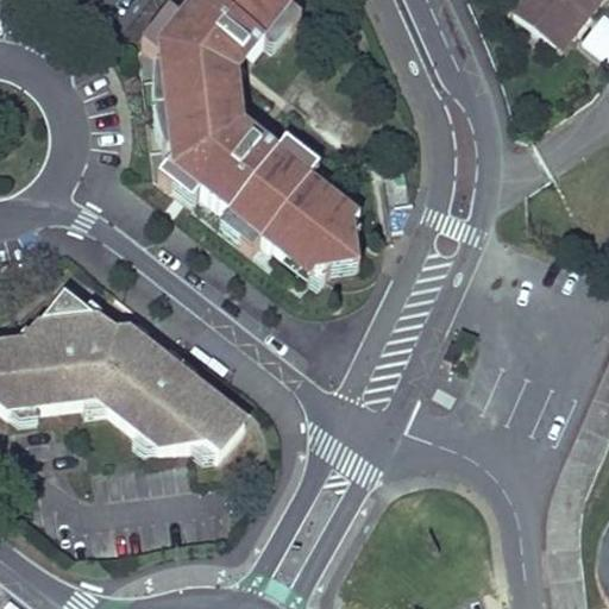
[(231,73),(237,64),(240,67),(246,60),(252,63),(262,50),(280,29),(288,36),(290,38),(300,25),(289,17),(301,0),(199,0),(200,0),(179,27),(162,49),(152,42),(150,39),(140,52),(156,64),(165,63),(167,75),(167,81),(162,81),(170,154),(176,152),(176,158),(177,170),(169,171),(157,186),(169,195),(170,194),(177,184),(199,201),(226,223),(248,239),(240,248),(238,250),(251,259),(259,249),(281,265),(287,258),(315,280),(353,231),(358,224),(309,186),(318,175),(306,164),(303,168),(296,176),(275,159),(263,149),(258,155),(250,149),(248,152),(239,145),(244,144),(243,133),(237,83),(236,73),(231,73)]
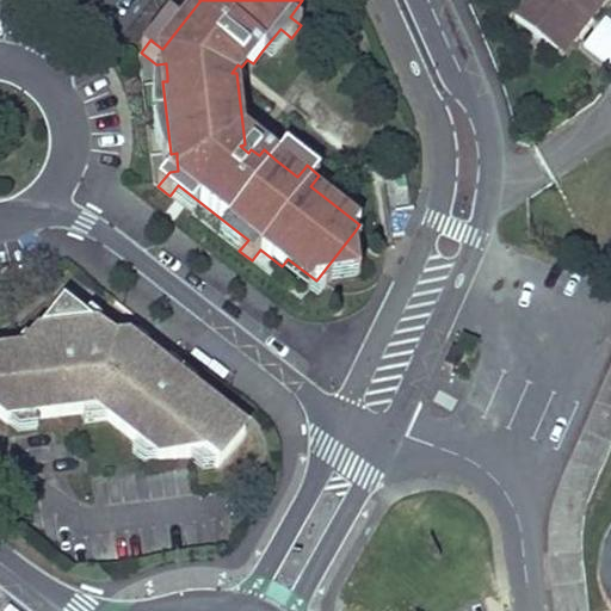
[(529,0),(517,0),(507,13),(514,19),(529,0)]
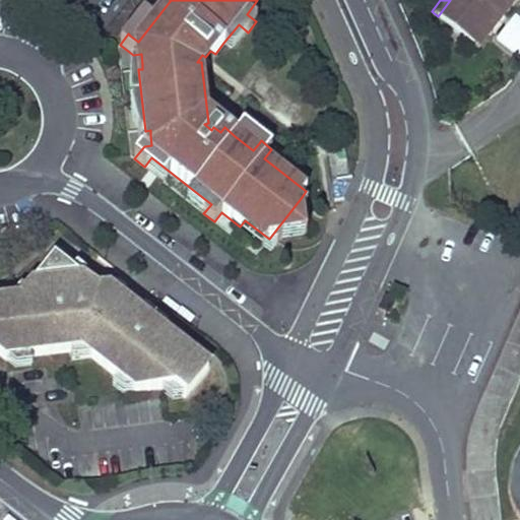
[(500,11),(508,0),(450,0),(438,16),(473,44),(489,25),(483,21),(494,7),(500,11)]
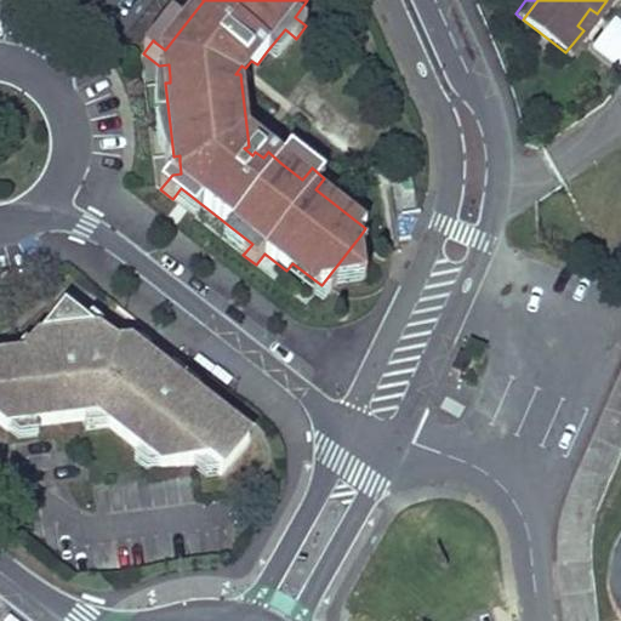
[(565,52),(573,58),(617,0),(607,0),(597,13),(590,9),(577,26),(584,30),(565,52)]
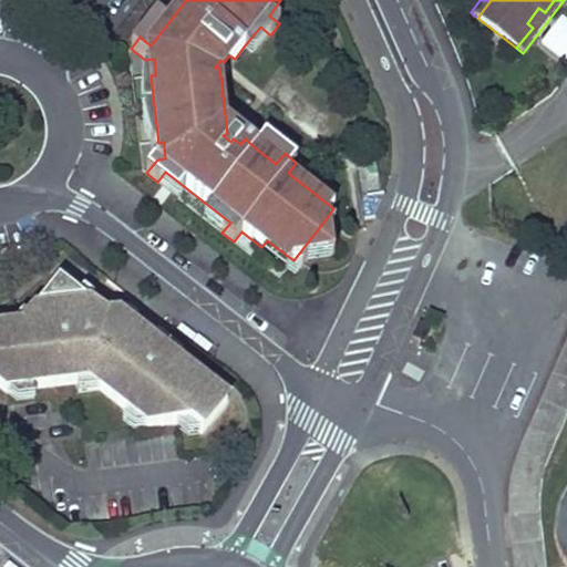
[(566,62),(566,61),(566,21),(562,18),(542,42),(566,62)]
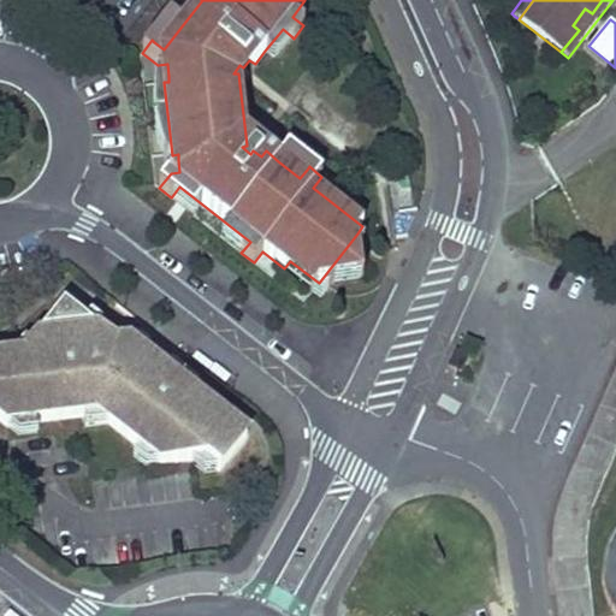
[(181,28),(171,21),(154,42),(164,49),(181,28)]
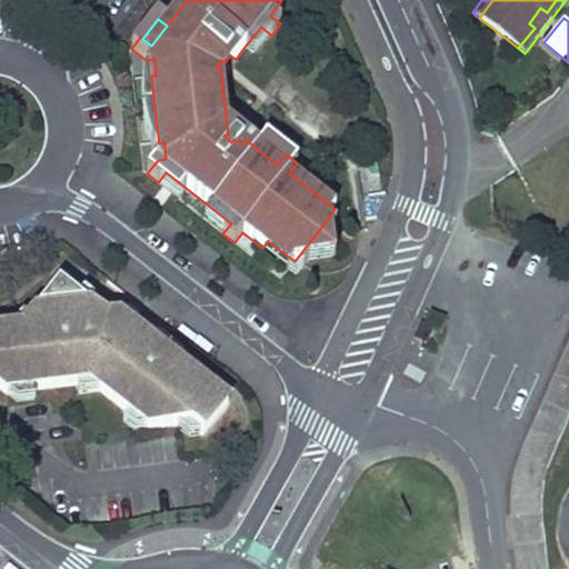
[(269,33),(261,27),(245,47),(252,53),(269,33)]
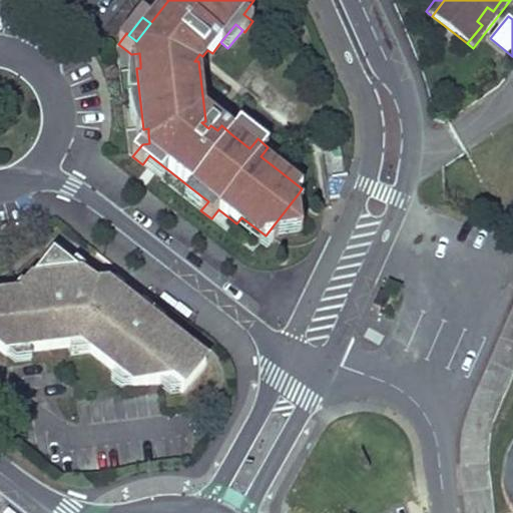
[(207,50),(202,56),(199,54),(194,61),(198,61),(199,70),(212,53),(207,50)]
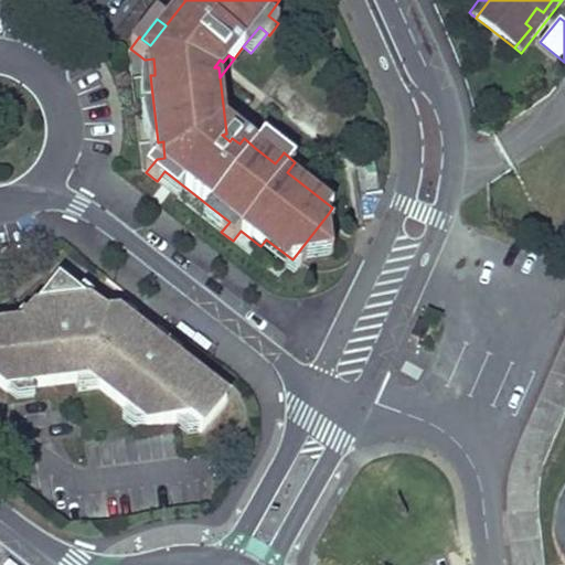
[(163,141),(158,142),(150,75),(155,75),(155,70),(142,71),(141,85),(141,106),(146,105),(146,109),(147,114),(141,115),(146,131),(151,149),(163,147),(163,141)]
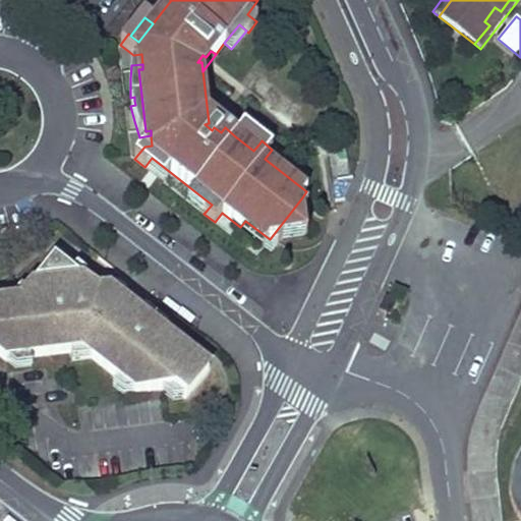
[(212,130),(214,127),(221,132),(225,127),(208,114),(209,123),(205,124),(212,130)]
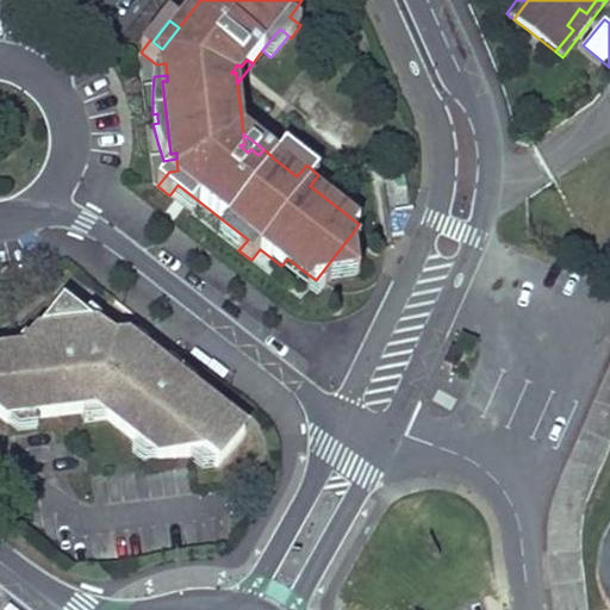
[(297,176),(304,168),(282,151),(275,160),(297,176)]
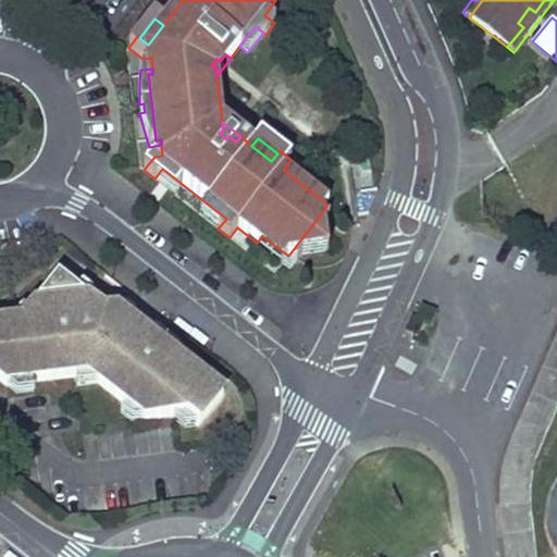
[(182,184),(162,169),(156,177),(175,193),(182,184)]
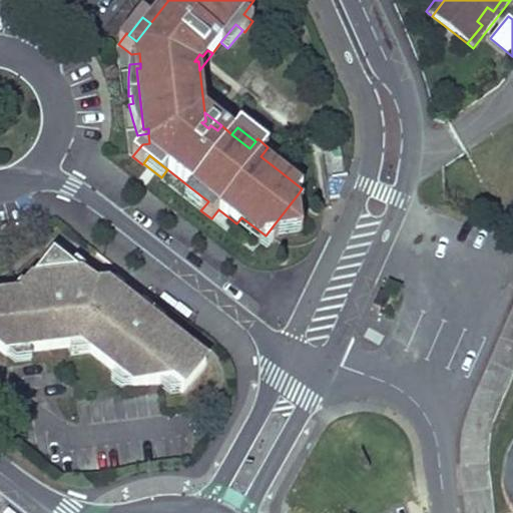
[(202,208),(208,201),(190,187),(184,194),(202,208)]
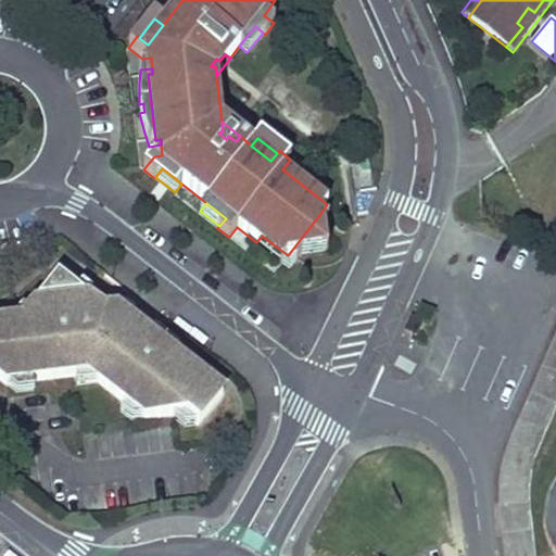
[(326,250),(323,211),(288,255),(281,262),(289,268),(301,253),(326,250)]
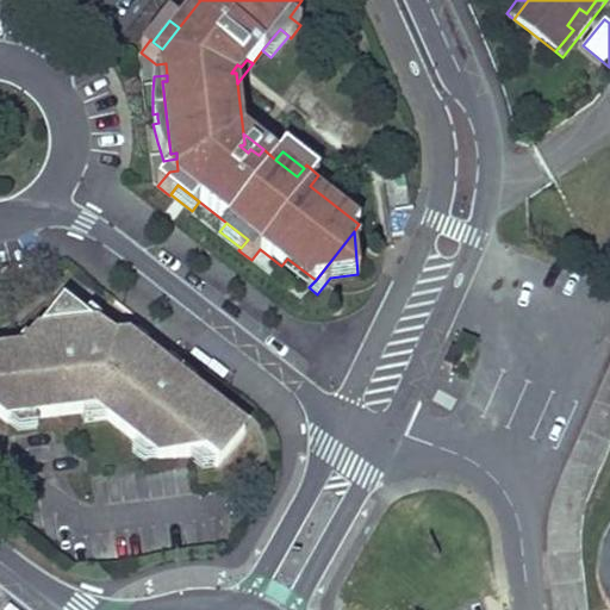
[(316,280),(287,259),(281,266),(309,287),(316,280)]
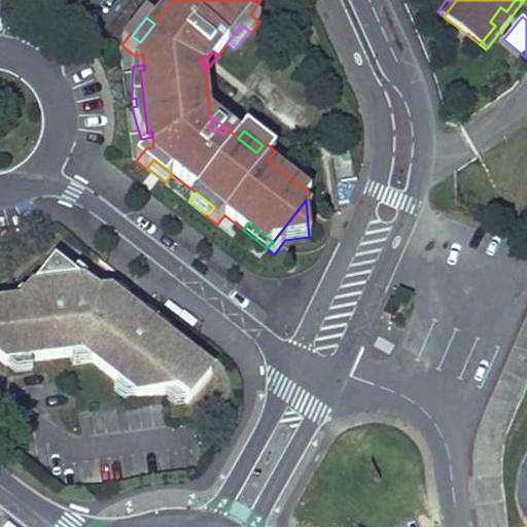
[(116,316),(125,306),(124,305),(113,296),(109,294),(97,295),(82,284),(72,276),(55,262),(27,296),(21,306),(9,307),(0,308),(0,360),(5,365),(7,365),(31,362),(71,357),(83,356),(93,363),(118,383),(136,396),(137,397),(163,394),(174,393),(186,402),(187,403),(211,374),(165,338),(141,319),(136,315),(129,325),(116,316)]
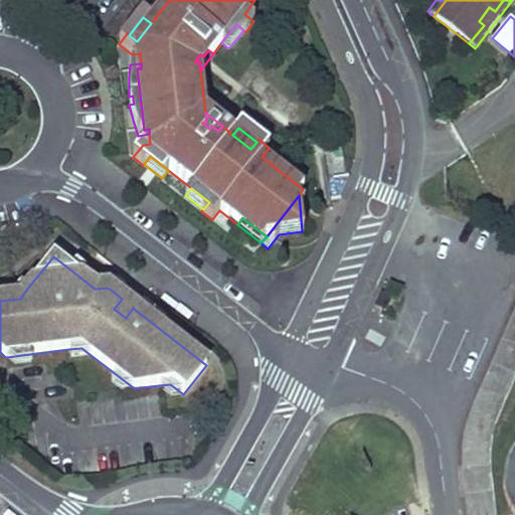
[(80,278),(86,272),(75,264),(70,270),(80,278)]
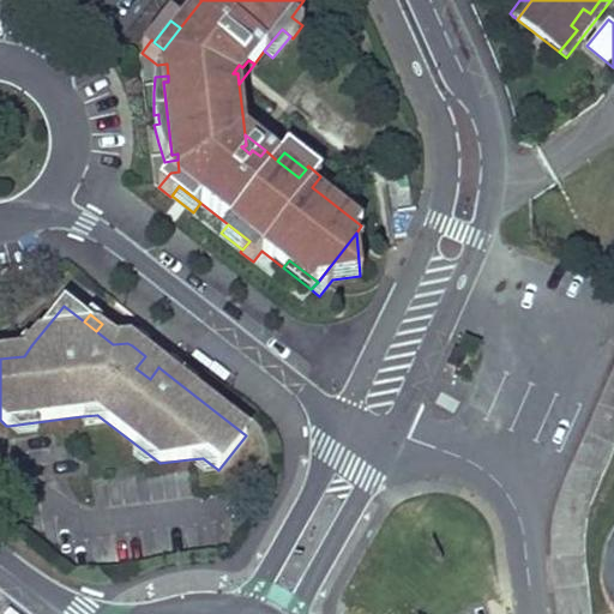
[(150,348),(138,338),(132,345),(144,355),(150,348)]
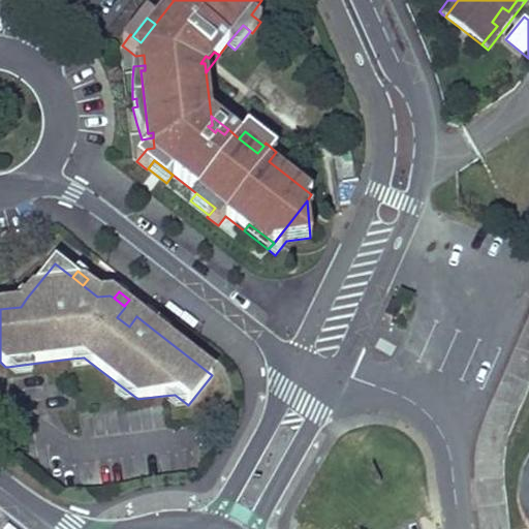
[(21,307),(27,298),(21,292),(9,308),(21,307)]
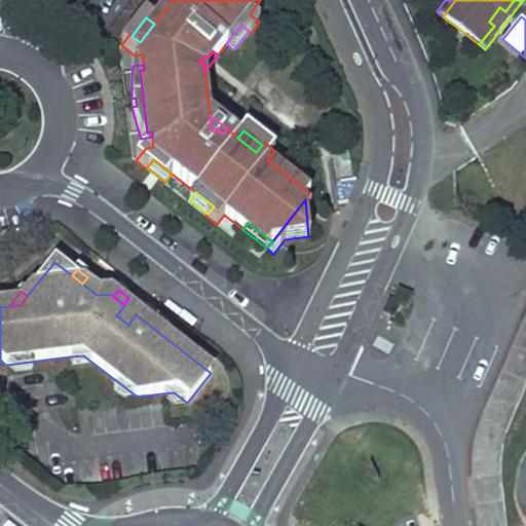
[(128,325),(136,314),(124,305),(116,315),(128,325)]
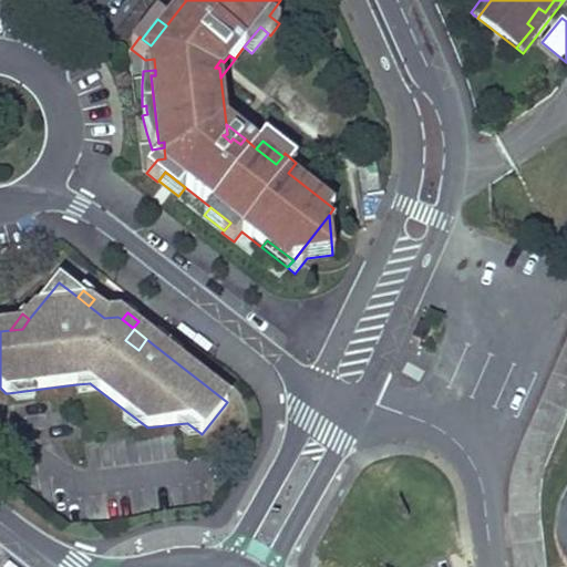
[(183,356),(157,336),(152,343),(177,363),(183,356)]
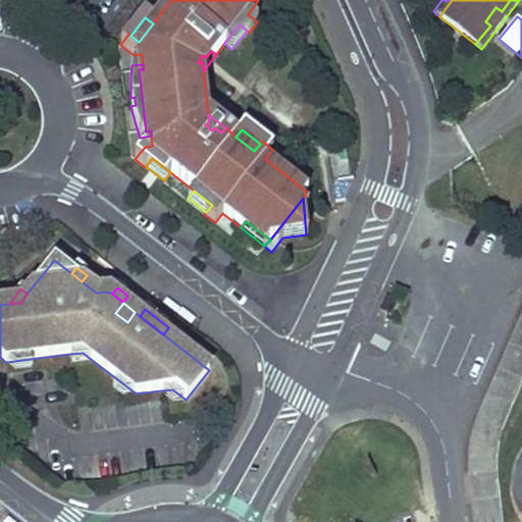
[(71,362),(92,360),(83,353),(70,354),(71,362)]
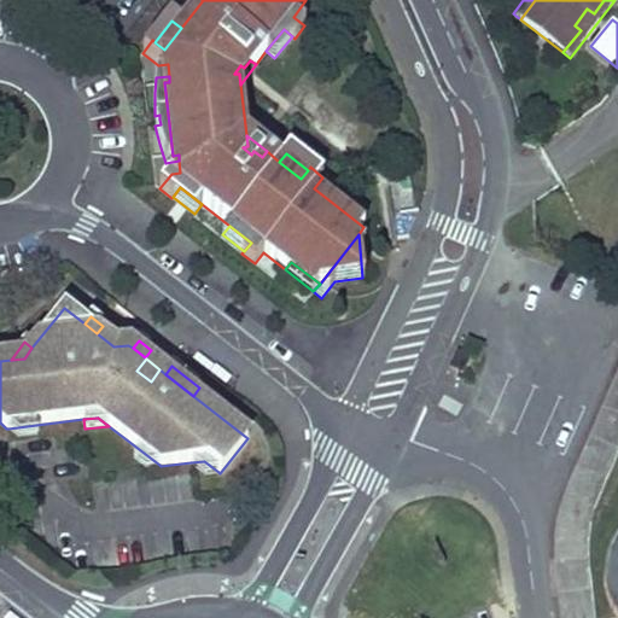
[(38,435),(36,425),(9,429),(19,437),(38,435)]
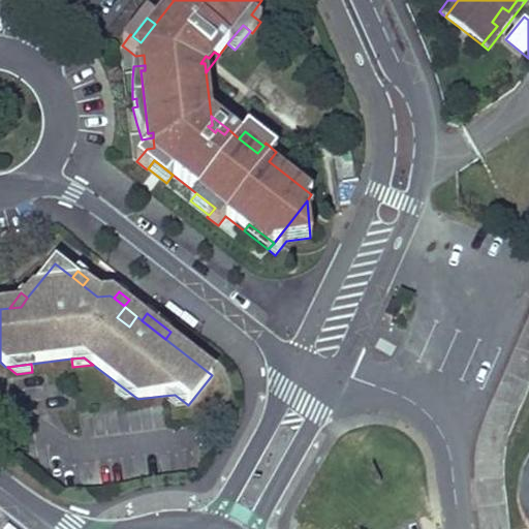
[(124,400),(136,398),(119,384),(114,392),(124,400)]
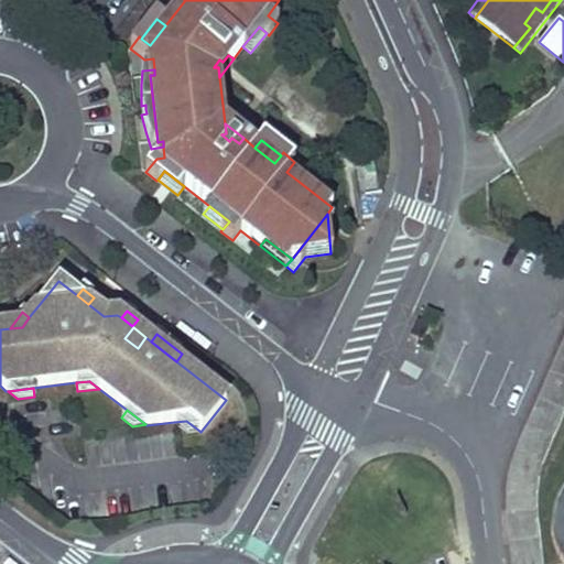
[(187,433),(199,431),(186,421),(174,422),(187,433)]
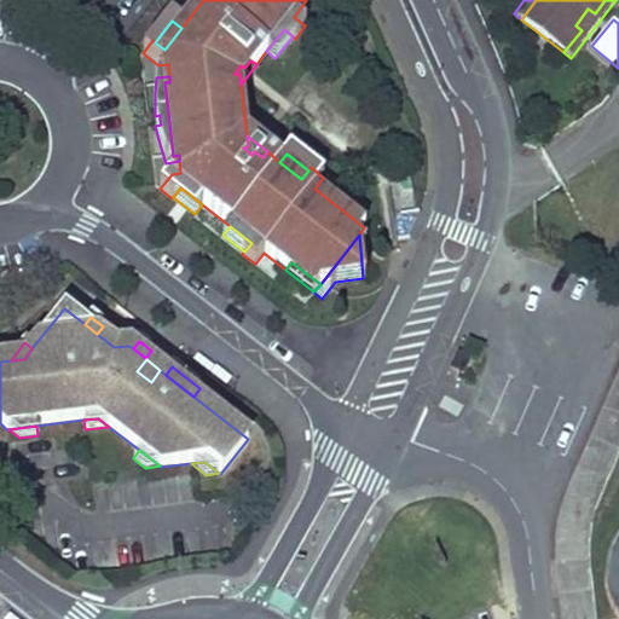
[(618,618),(618,533),(615,539),(613,544),(609,549),(608,555),(606,561),(605,567),(603,573),(605,580),(605,585),(606,591),(607,596),(608,602),(611,608),(613,613),(617,618),(618,618)]
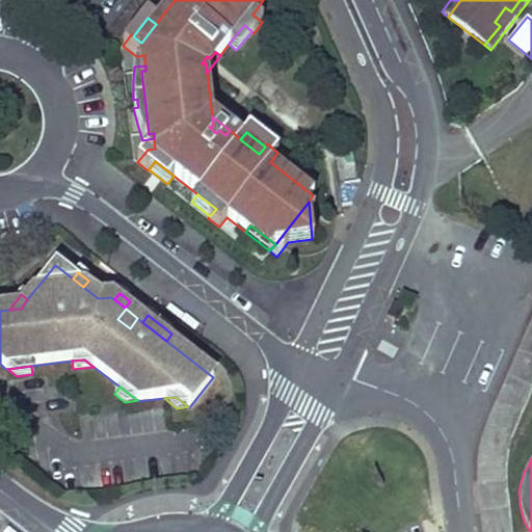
All buildings are outlined.
